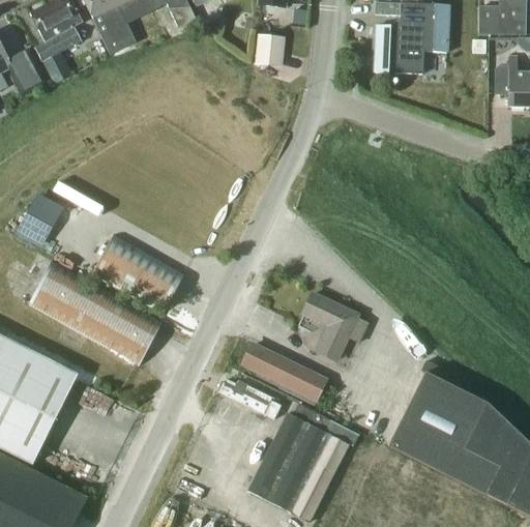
[(60,51),(66,48),(82,40),(75,26),(82,22),(70,0),(53,0),(30,11),(45,40),(34,46),(41,61),(43,60),(54,82),(71,74),(60,51)]
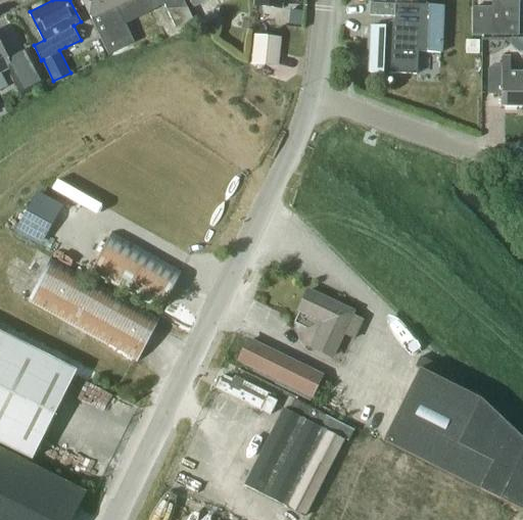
[(82,0),(108,52),(134,40),(126,21),(131,18),(134,27),(152,18),(148,9),(164,2),(176,27),(193,18),(184,0),(82,0)]
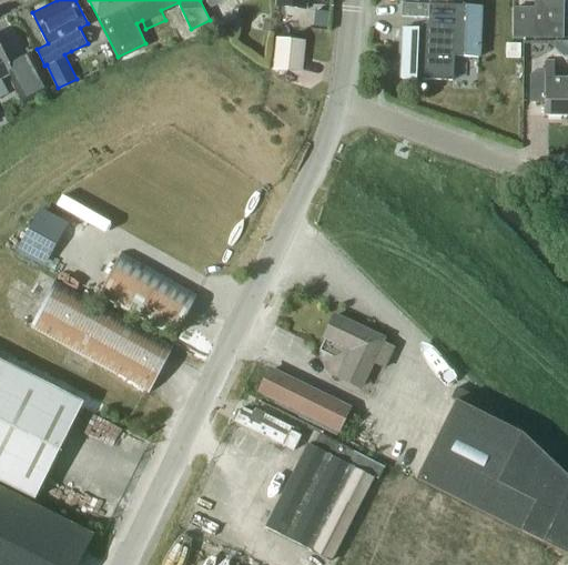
[(478,56),(480,4),(465,3),(463,1),(460,3),(446,2),(446,0),(429,0),(429,2),(428,2),(428,14),(428,19),(418,27),(404,26),(402,77),(453,79),(454,54),(478,56)]
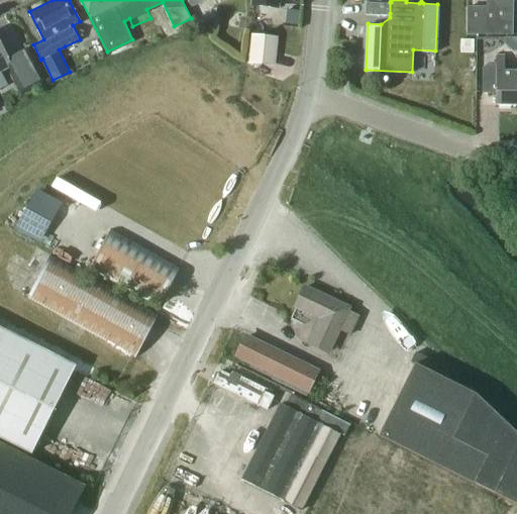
[(468,31),(513,32),(513,0),(487,0),(488,5),(468,5),(468,31)]
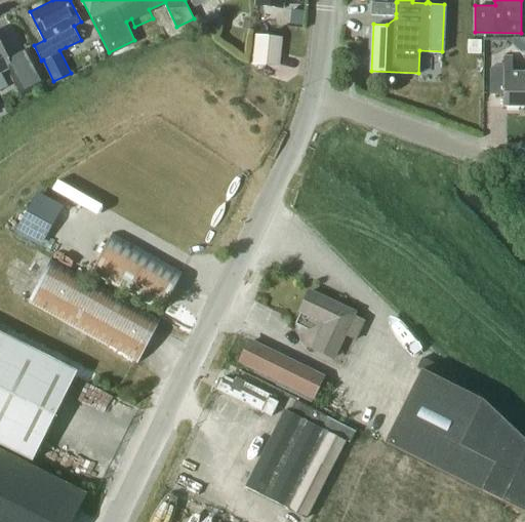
[(396,13),(396,2),(370,1),(370,13),(396,13)]
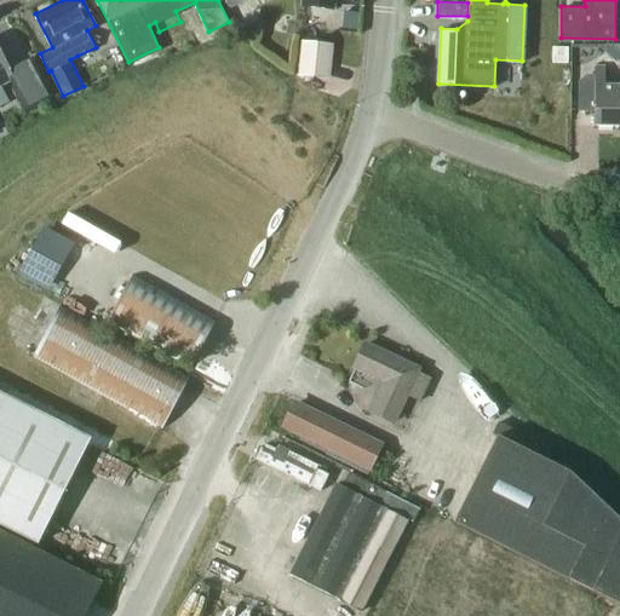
[(359,6),(345,5),(344,23),(356,24),(359,6)]
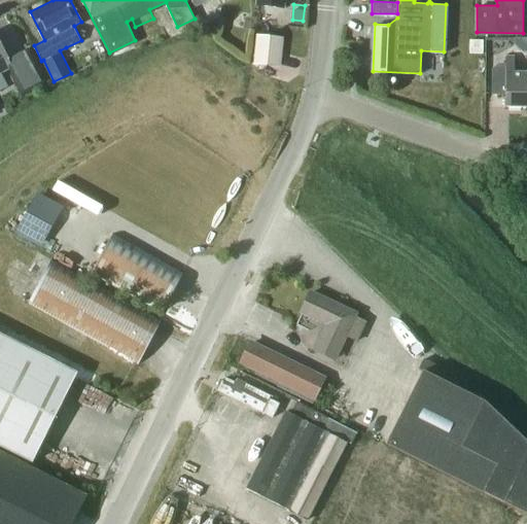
[(256,34),(253,63),(280,65),(283,36),(256,34)]
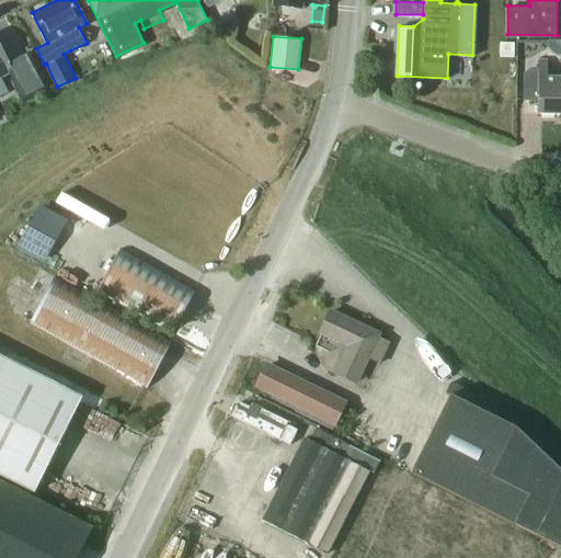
[(547,38),(547,45),(554,53),(560,53),(560,38),(547,38)]
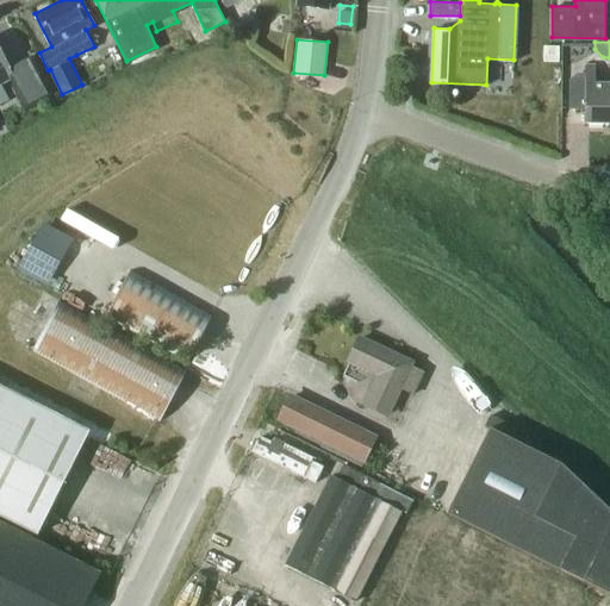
[(0,82),(10,79),(12,82),(11,83),(25,110),(54,94),(32,54),(10,66),(0,48),(0,82)]
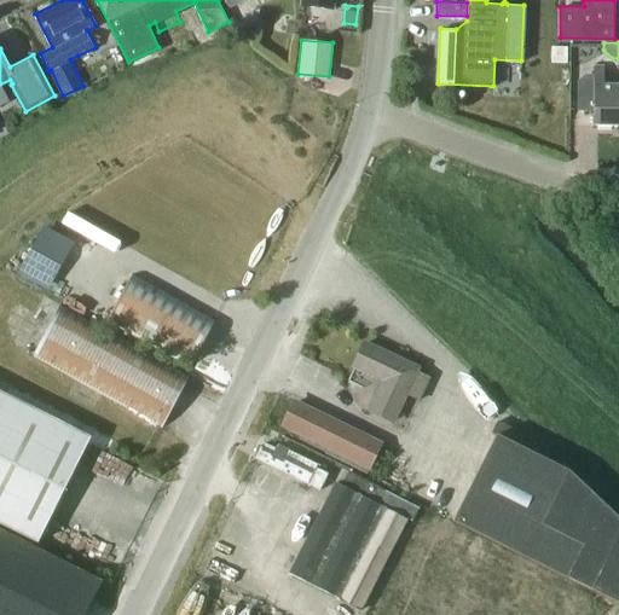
[(593,120),(618,120),(618,80),(603,81),(603,61),(594,61),(593,120)]
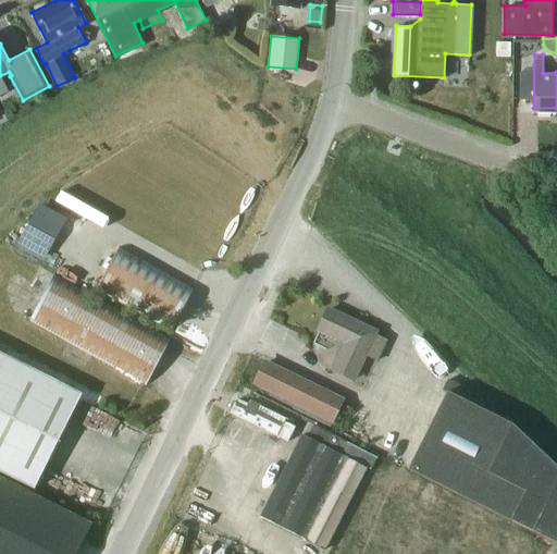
[(517,73),(517,100),(533,100),(533,73),(517,73)]
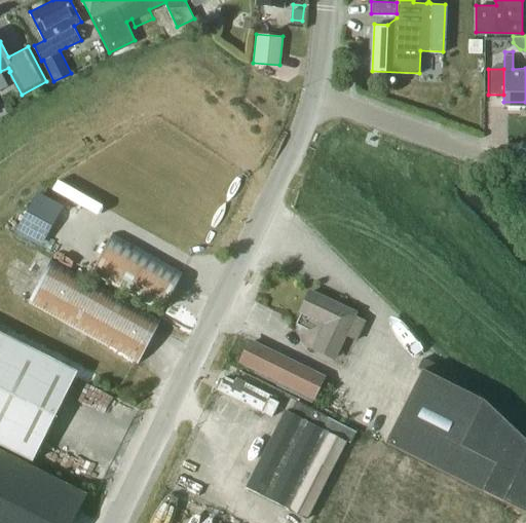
[(113,231),(91,271),(161,310),(184,270),(113,231)]
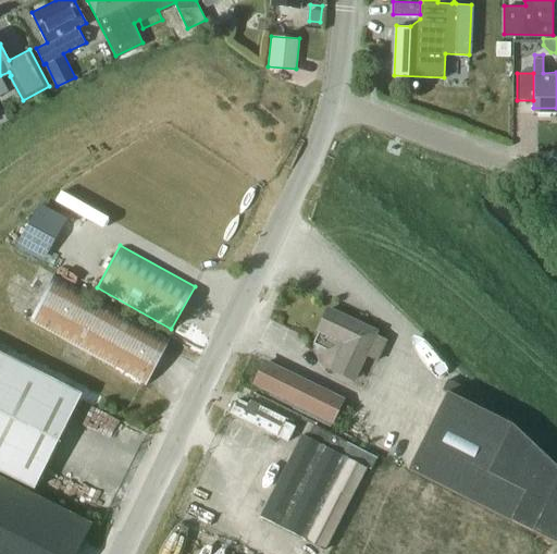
[(54,272),(54,273),(41,267),(37,274),(50,281),(31,320),(146,384),(170,339),(54,272)]
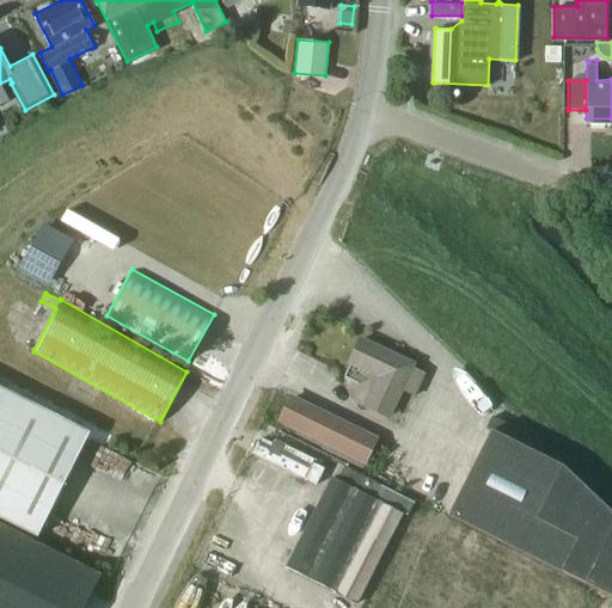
[(386,415),(401,387),(415,393),(424,372),(411,366),(412,363),(360,337),(349,361),(380,375),(373,390),(371,390),(363,404),(386,415)]
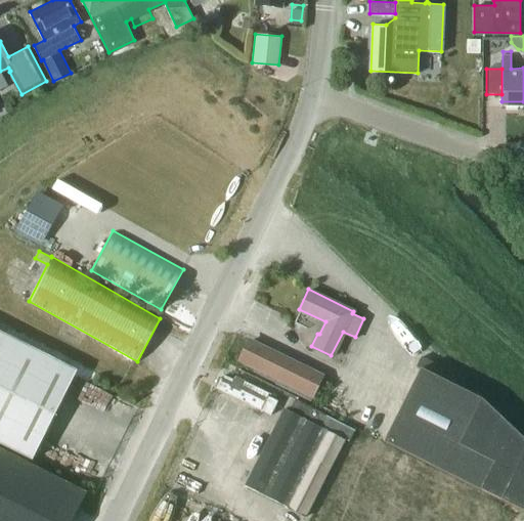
[(0,441),(32,458),(77,370),(0,331),(0,441)]
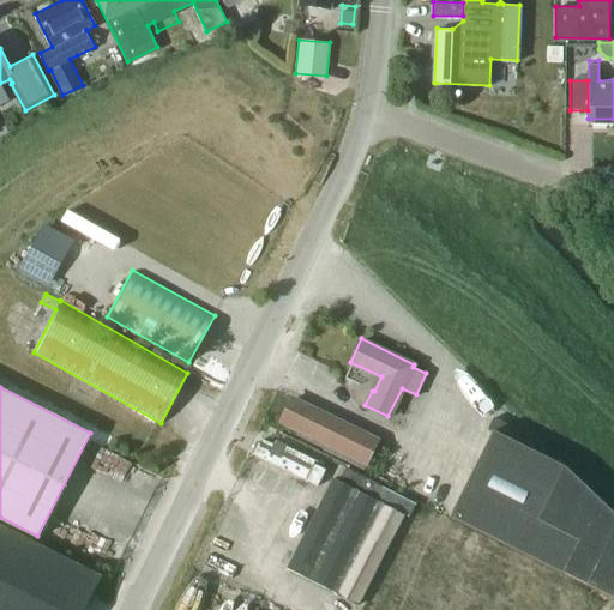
[(379,438),(290,394),(277,421),(366,465),(379,438)]
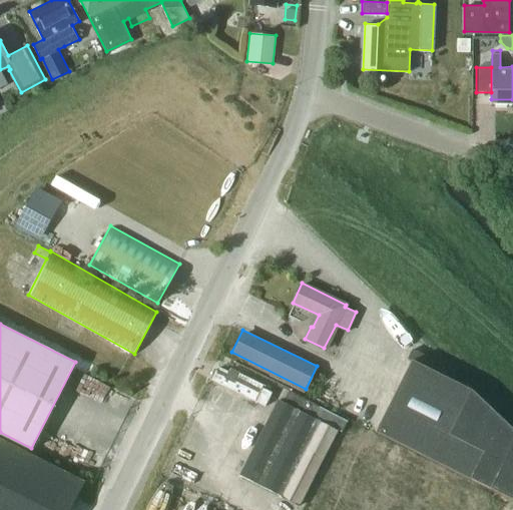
[(411,359),(375,432),(491,488),(512,499),(512,429),(470,389),(411,359)]
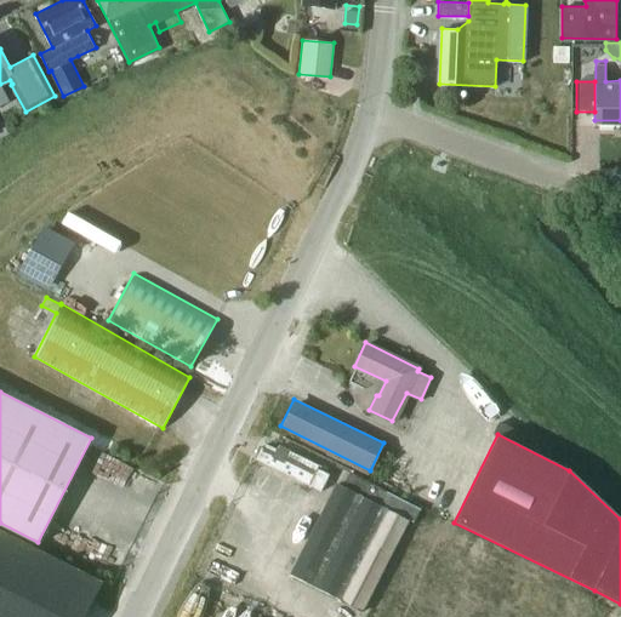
[(277,447),(266,443),(263,447),(260,445),(255,456),(322,489),(330,473),(318,467),(319,464),(279,444),(277,447)]
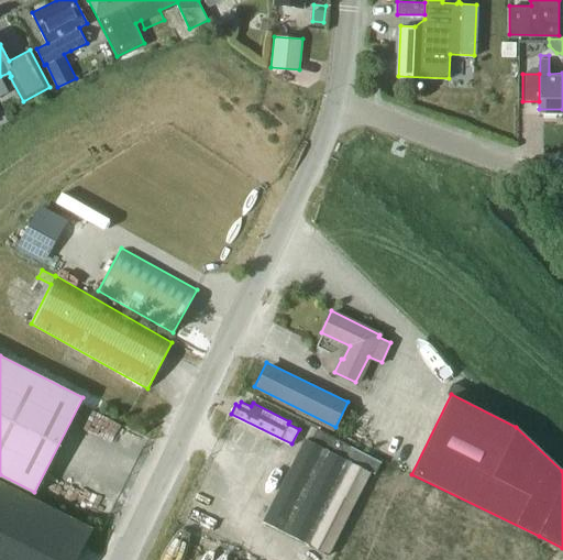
[(263,522),(280,530),(328,553),(368,470),(375,473),(381,460),(317,428),(310,441),(304,438),(263,522)]
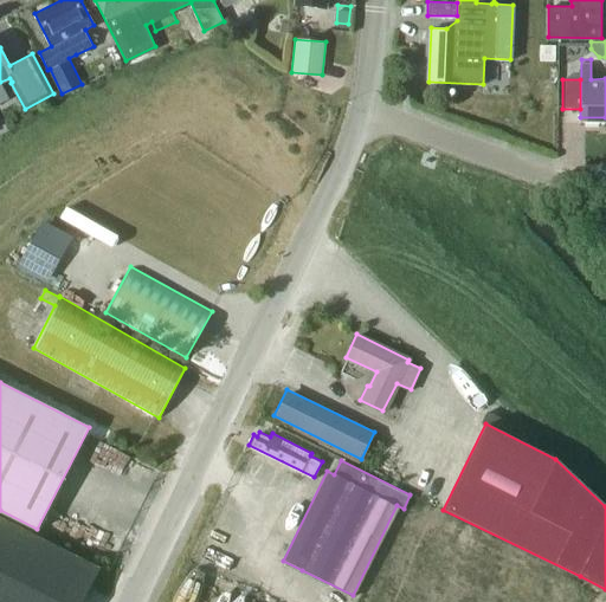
[(0,517),(0,601),(83,601),(101,569),(0,517)]
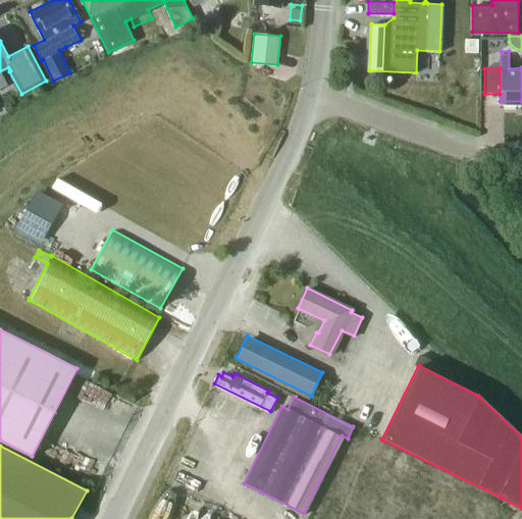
[(505,518),(508,514),(453,486),(435,518),(505,518)]
